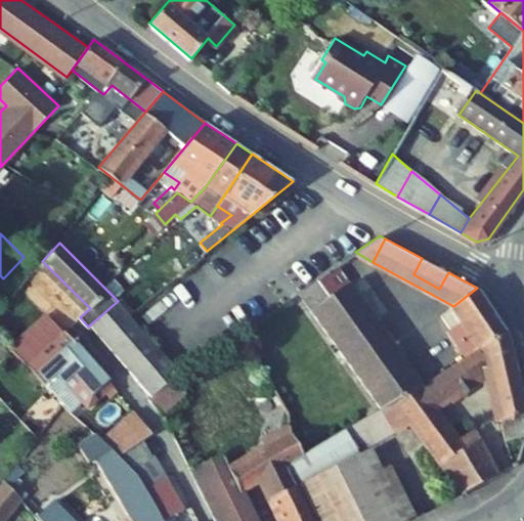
[(422,258),(413,274),(439,289),(448,272),(422,258)]
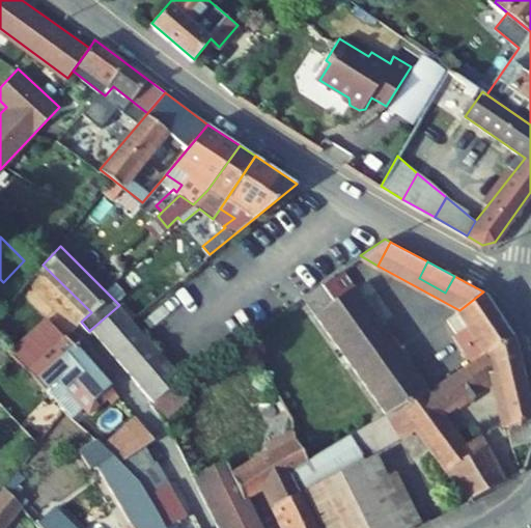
[(427,388),(341,268),(302,295),(386,413),(429,390),(427,388)]
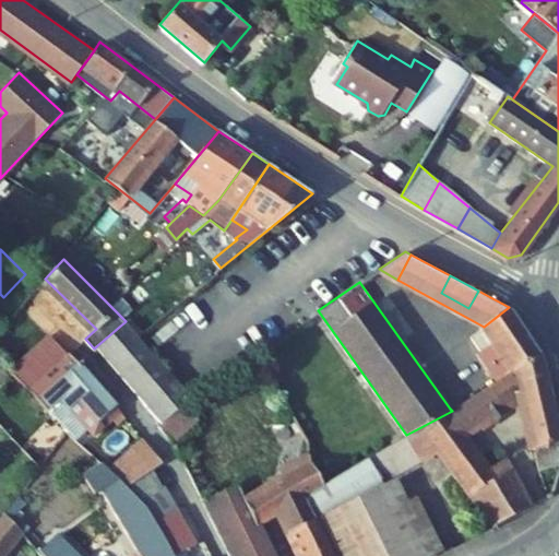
[(474,334),(482,347),(477,351),(497,380),(540,354),(509,307),(484,327),(474,334)]
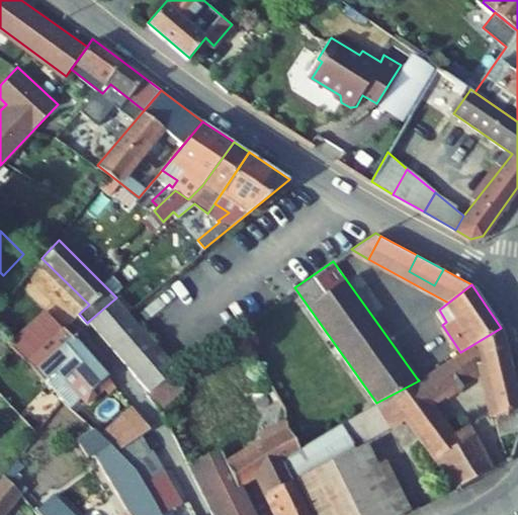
[(177,365),(116,297),(89,321),(150,391),(170,372),(177,365)]
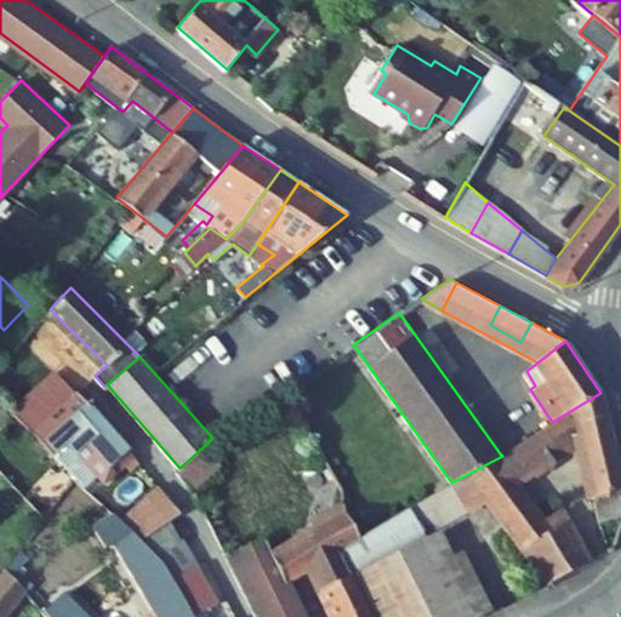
[(60,373),(15,413),(30,430),(74,390),(60,373)]
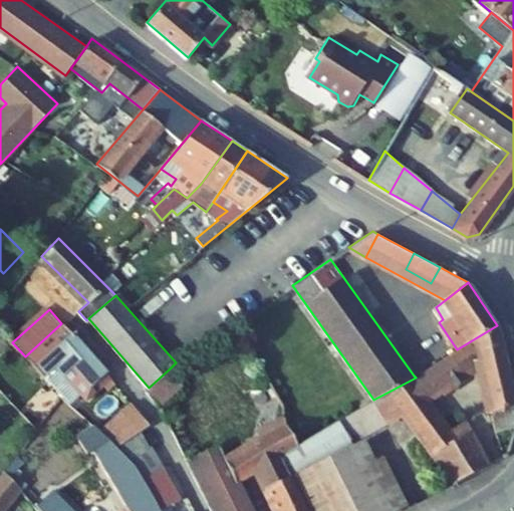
[(107,371),(63,322),(61,323),(25,356),(52,387),(64,375),(85,400),(104,384),(99,378),(107,371)]
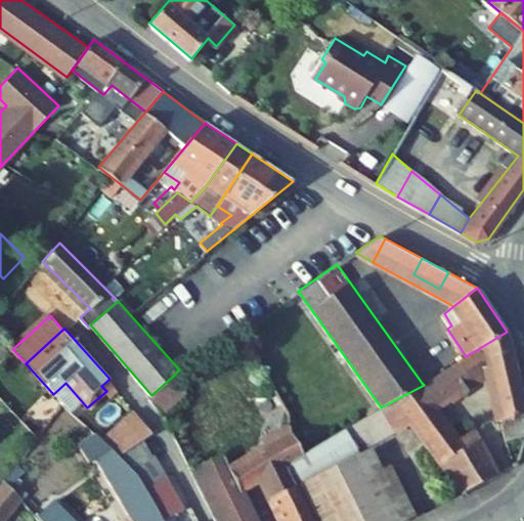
[(263,479),(282,520),(258,520),(244,491),(229,463),(224,452),(190,468),(216,520),(315,520),(297,483),(286,464),(304,452),(292,430),(290,413),(244,329),(216,344),(216,347),(248,402),(254,399),(266,422),(266,440),(252,449),(263,479)]
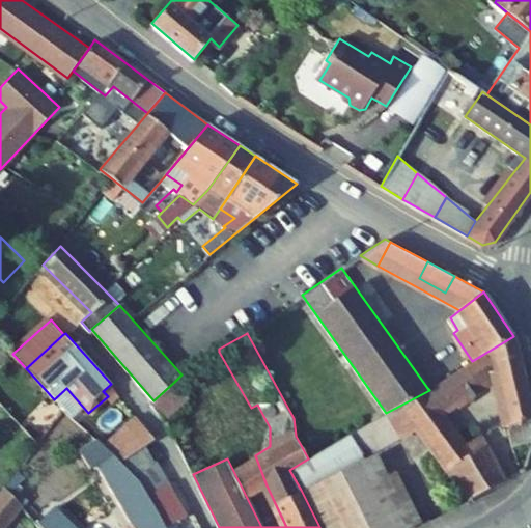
[(444,413),(495,378),(511,446),(530,439),(530,410),(513,336),(472,361),(427,388),(429,390),(386,413),(400,437),(416,427),(469,499),(506,479),(480,434),(467,444),(444,413)]
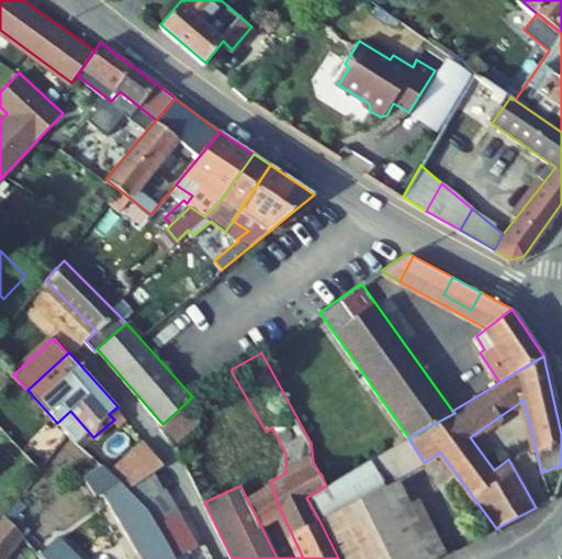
[(163,424),(159,426),(173,443),(199,420),(184,404),(163,424)]
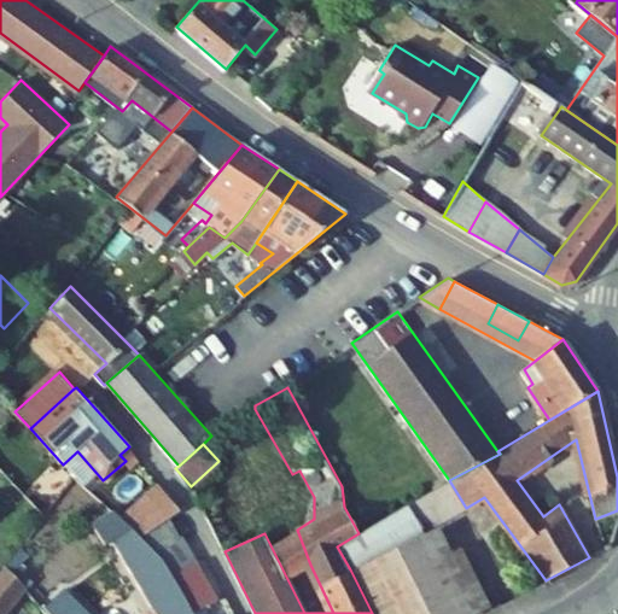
[(424,527),(426,532),(439,525),(466,508),(449,480),(409,502),(424,527)]
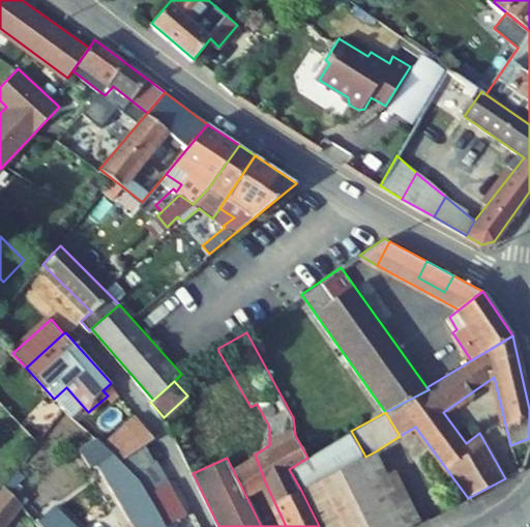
[(153,438),(138,414),(99,439),(119,460),(153,438)]
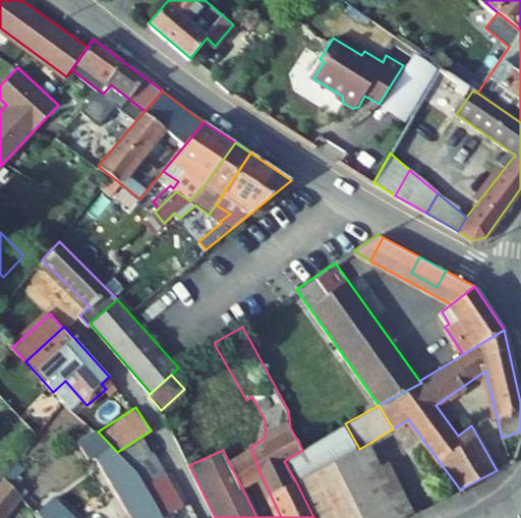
[(284,461),(295,480),(357,445),(345,423),(302,450),(284,461)]
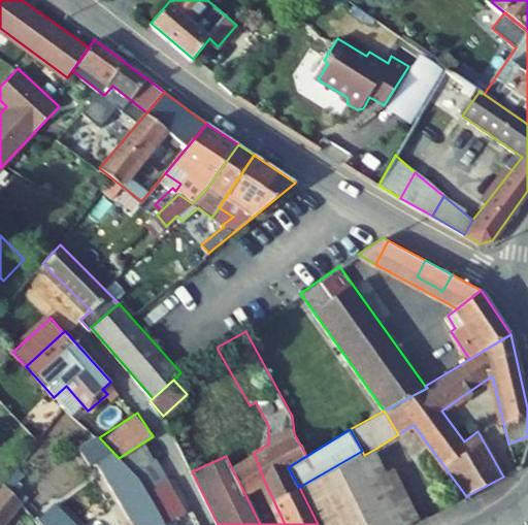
[(165,524),(139,480),(121,460),(119,458),(99,437),(79,448),(89,464),(96,461),(132,524),(165,524)]
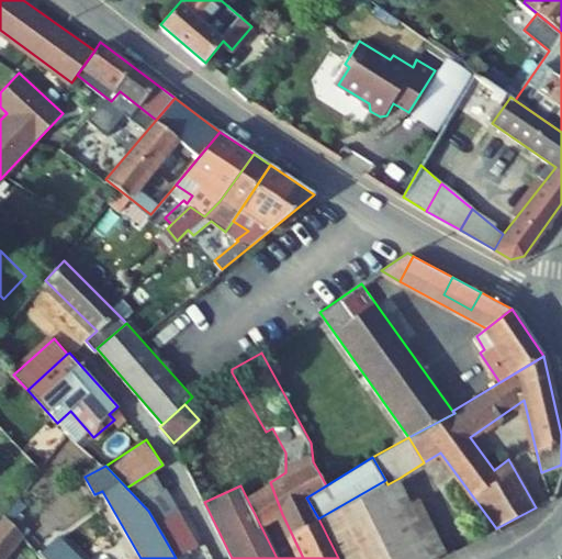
[(189,558),(187,554),(188,551),(170,518),(179,512),(165,487),(164,488),(154,471),(128,490),(148,511),(176,558),(189,558)]
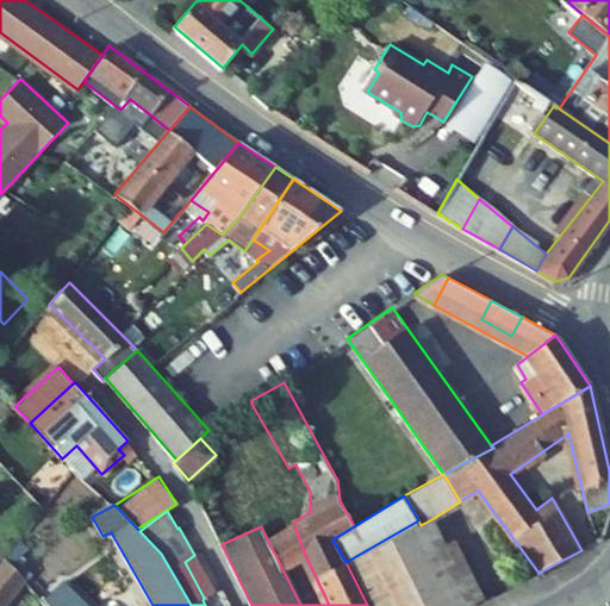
[(472,605),(486,599),(456,537),(446,543),(434,518),(421,525),(346,562),(367,605),(472,605)]
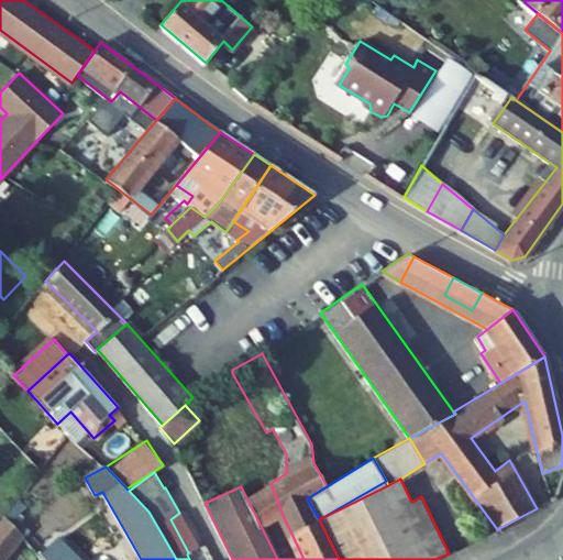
[(283,515),(271,483),(246,497),(262,528),(283,515)]
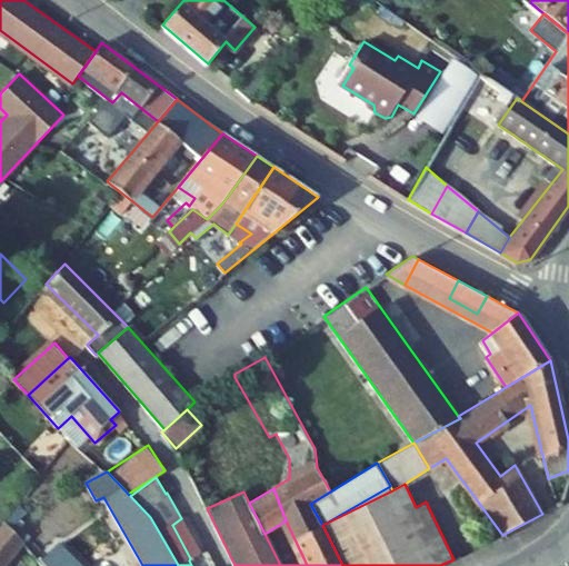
[(3,565),(25,542),(5,519),(0,525),(0,565),(3,565)]
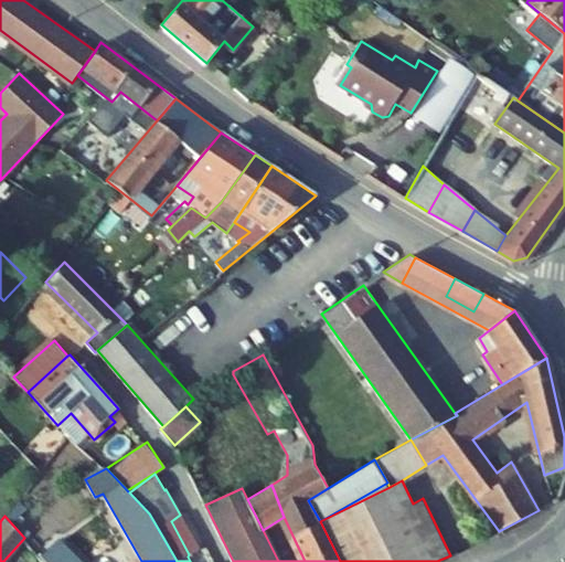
[(46,561),(81,561),(59,539),(41,555),(46,561)]
